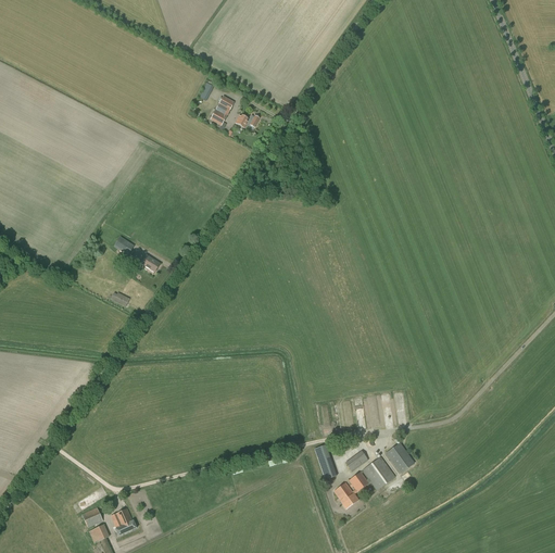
[(213,84),(209,82),(207,80),(200,95),(207,99),(210,93),(215,85),(213,84)]
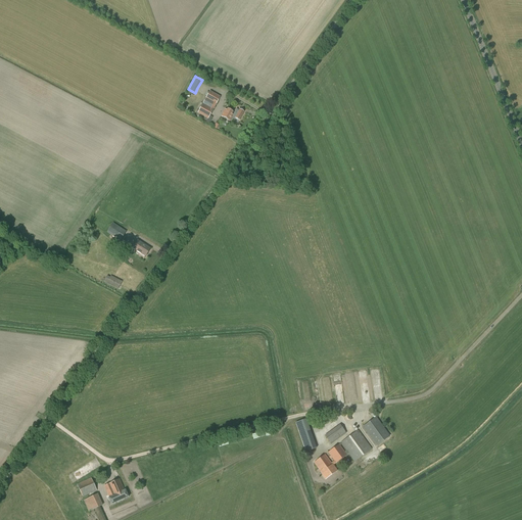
[(210,88),(198,110),(209,116),(207,120),(209,121),(214,114),(211,112),(222,94),(210,88)]
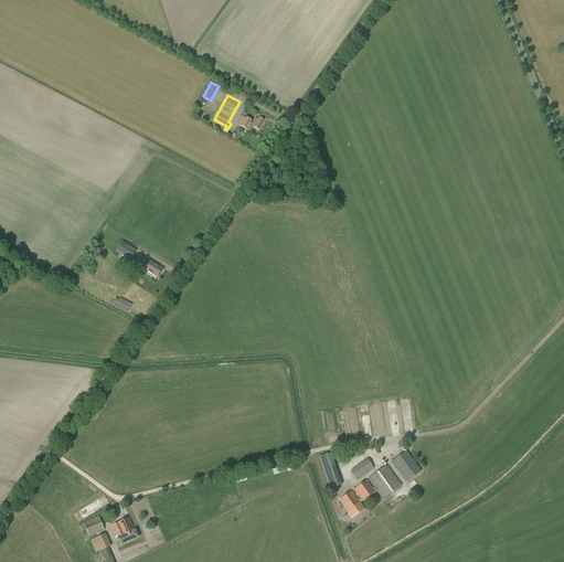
[(241,123),(249,127),(251,124),(252,124),(253,122),(256,123),(255,124),(259,126),(265,117),(261,115),(259,116),(256,115),(254,119),(247,115),(246,116),(244,115),(242,119),(243,119),(241,123)]
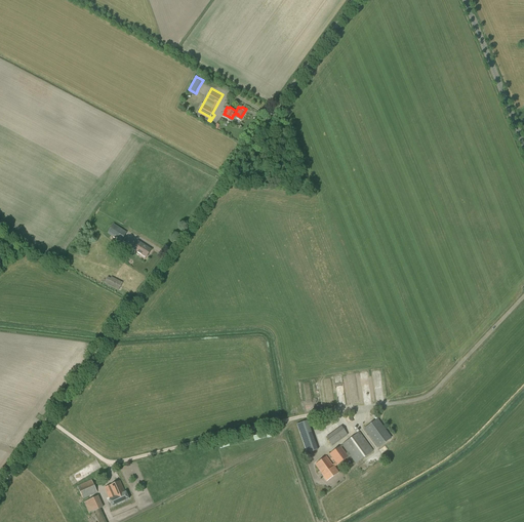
[(127,230),(114,221),(108,230),(122,239),(127,230)]
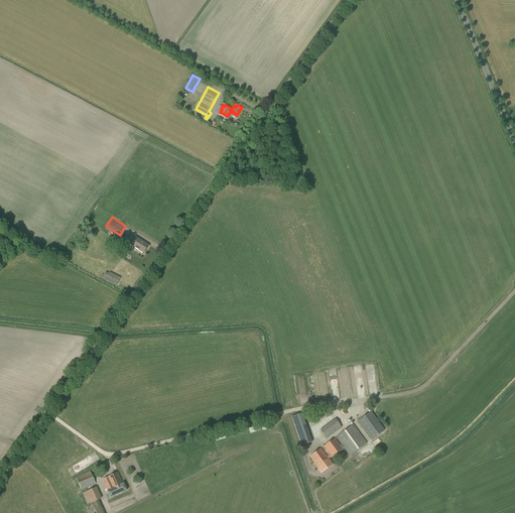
[(137,234),(131,243),(144,250),(149,242),(137,234)]
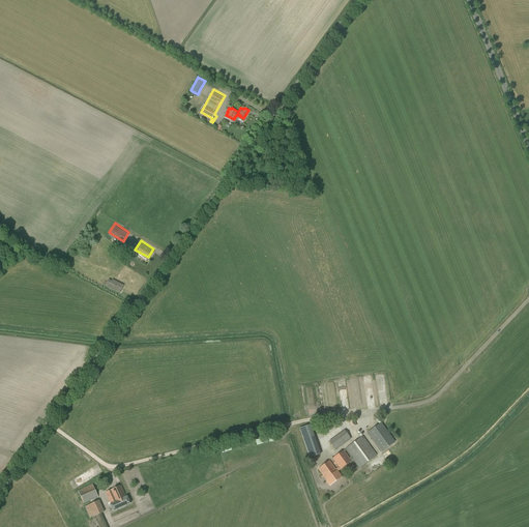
[(114,276),(113,279),(110,276),(107,283),(120,290),(124,283),(114,276)]
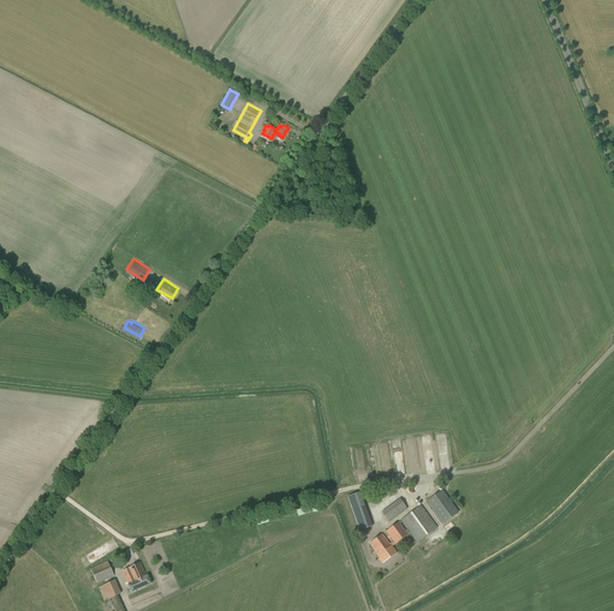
[(428,497),(428,498),(443,521),(460,509),(443,486),(428,497)]
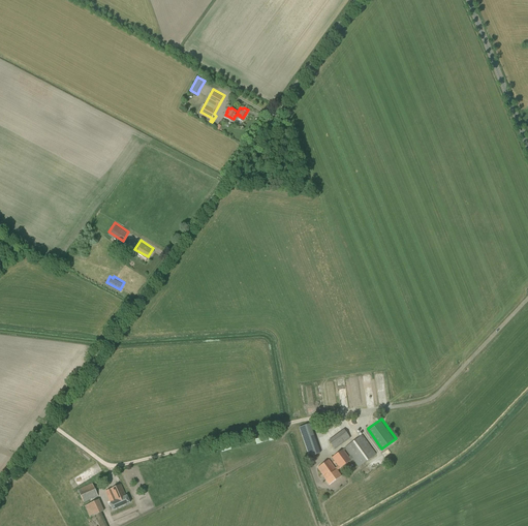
[(320,451),(310,421),(300,425),(310,455),(320,451)]
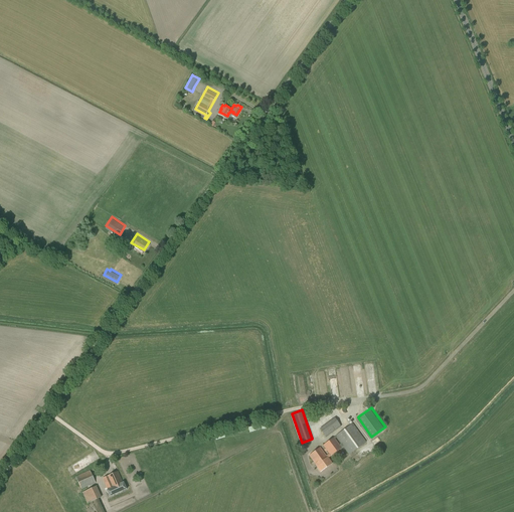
[(342,423),(336,415),(321,427),(327,435),(342,423)]
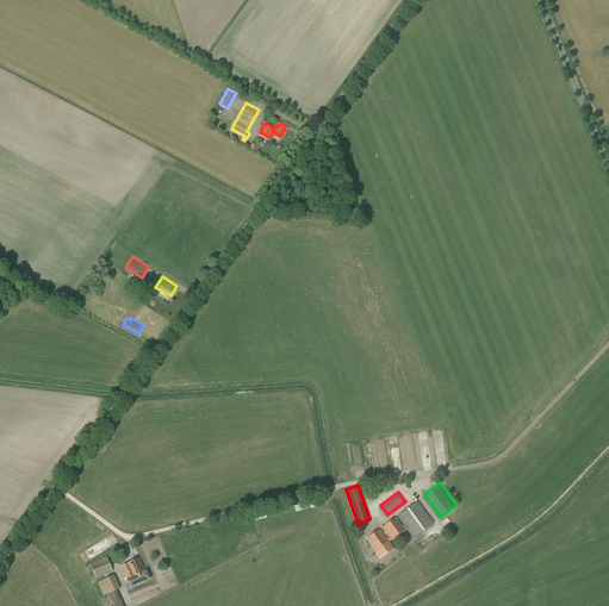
[(408,525),(415,535),(435,520),(420,498),(399,512),(397,514),(384,524),(391,533),(387,536),(380,525),(367,536),(374,547),(381,555),(395,545),(390,538),(406,526),(405,526),(408,525)]
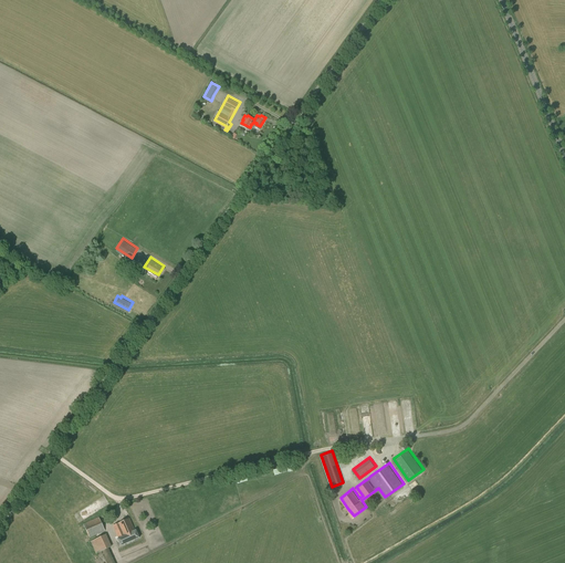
[(100,514),(84,521),(91,534),(106,528),(100,514)]
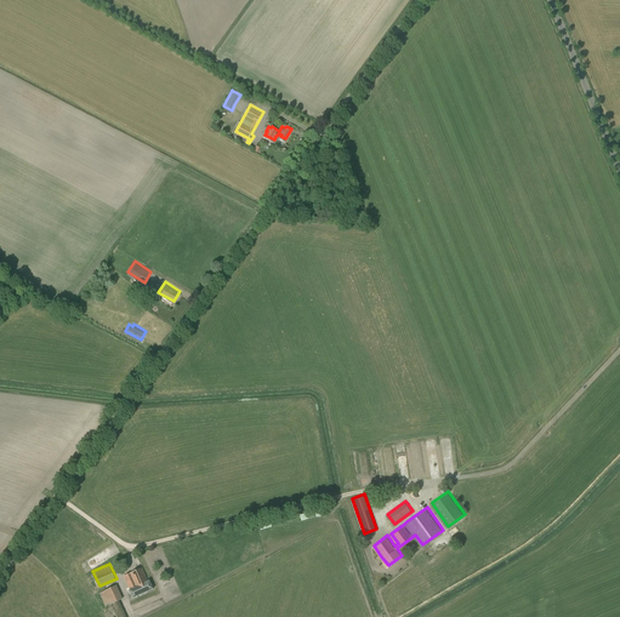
[(131,587),(130,587),(134,595),(154,586),(151,577),(149,578),(143,565),(125,573),(131,587)]
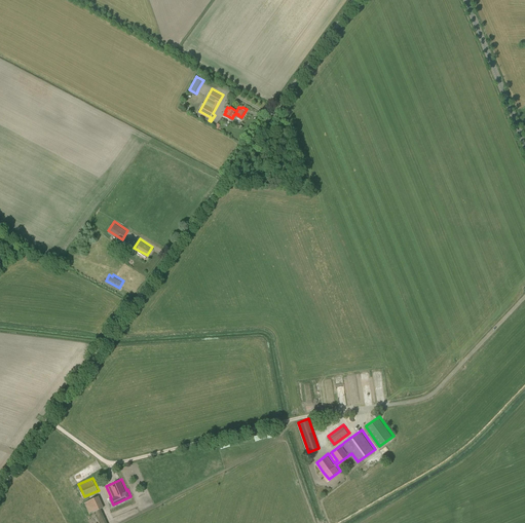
[(85,500),(90,512),(96,510),(102,522),(109,522),(102,507),(105,505),(100,493),(85,500)]
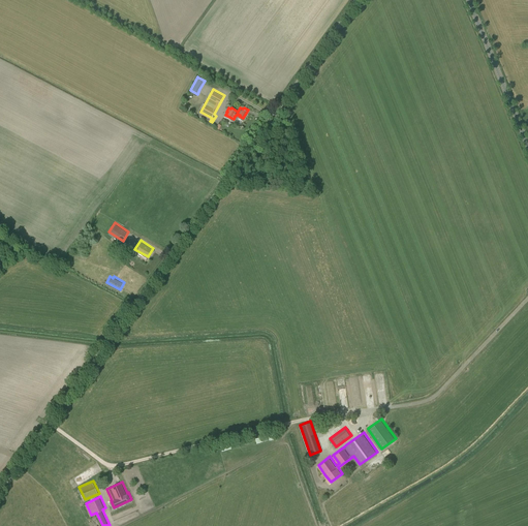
All buildings are outlined.
